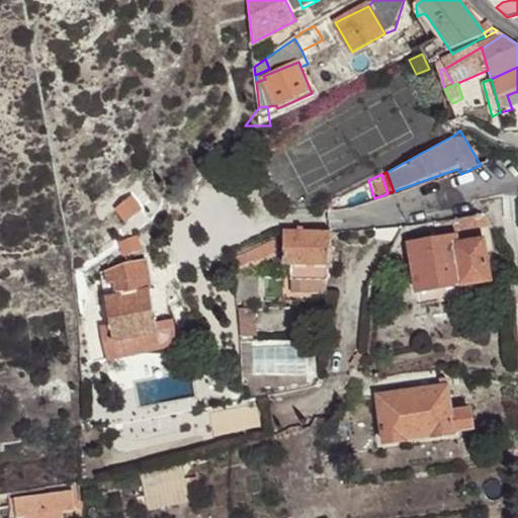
[(130,204),(116,214),(125,227),(139,216),(130,204)]
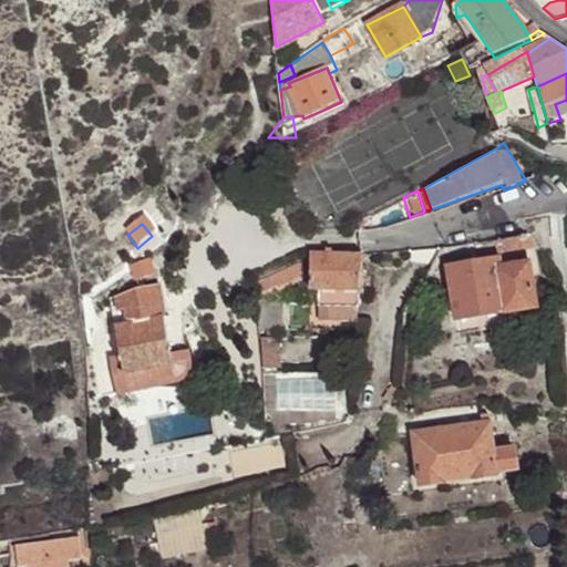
[(534,250),(531,235),(496,241),(500,260),(451,270),(452,278),(456,297),(460,319),(508,310),(509,312),(539,307),(528,251),(534,250)]
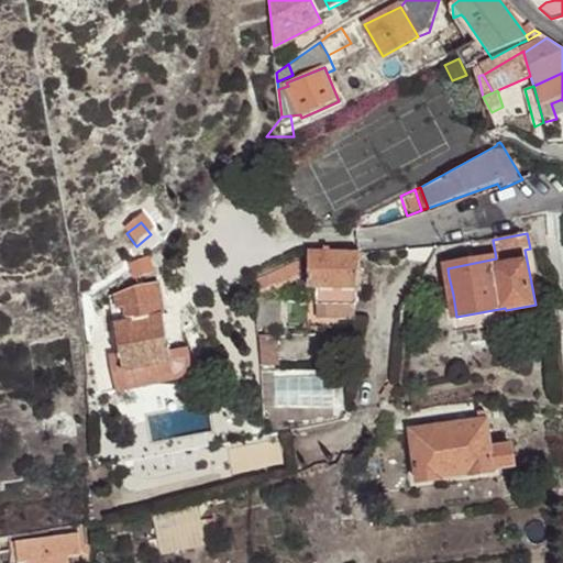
[(355,306),(360,252),(329,252),(322,253),(307,253),(282,266),(289,282),(307,280),(307,288),(319,288),(319,305),(355,306)]
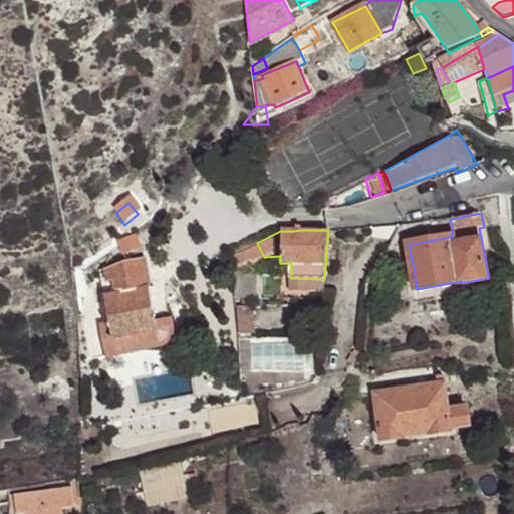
[(125,260),(132,257),(142,254),(136,242),(121,249),(125,260)]
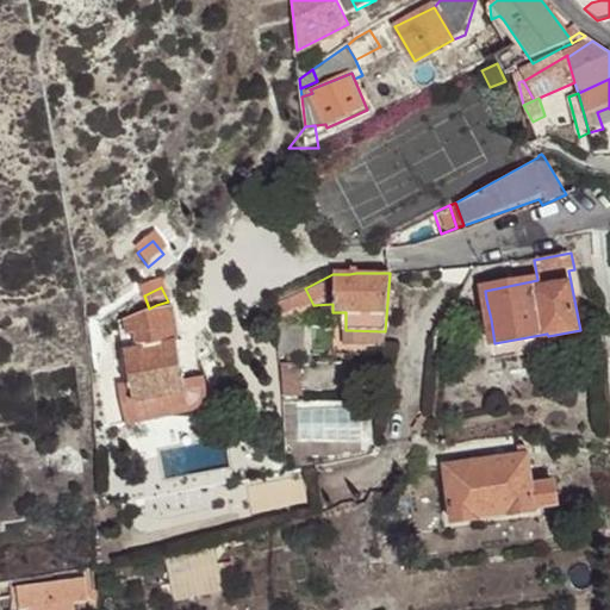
[(313,305),(305,288),(290,296),(298,312),(313,305)]
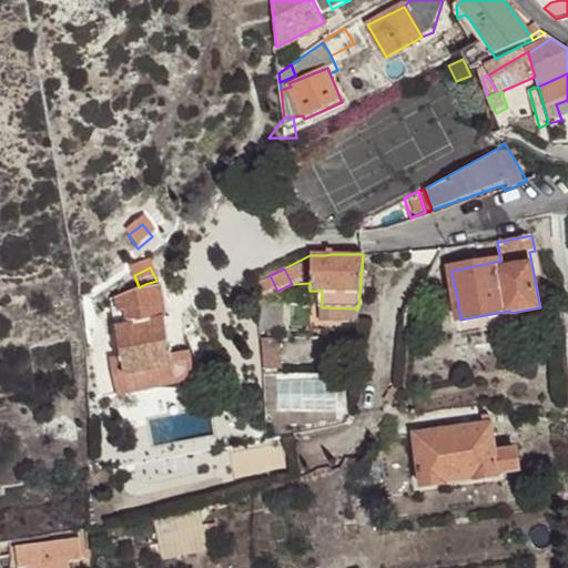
[(277,291),(270,275),(255,282),(256,300),(277,291)]
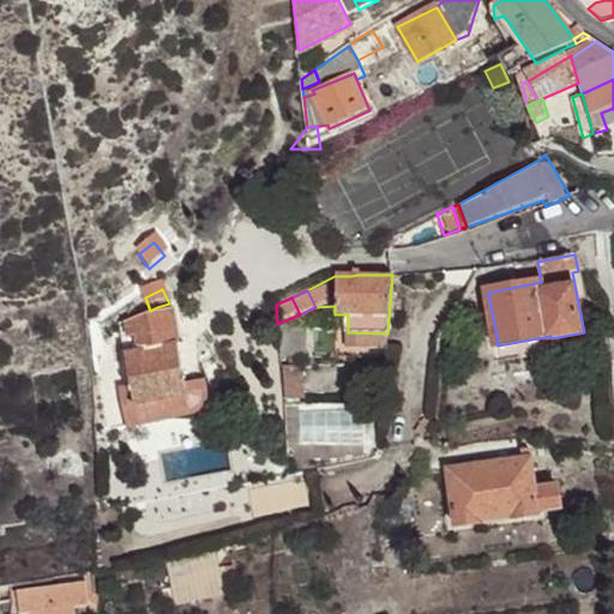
[(487,323),(494,321),(489,301),(483,304),(487,323)]
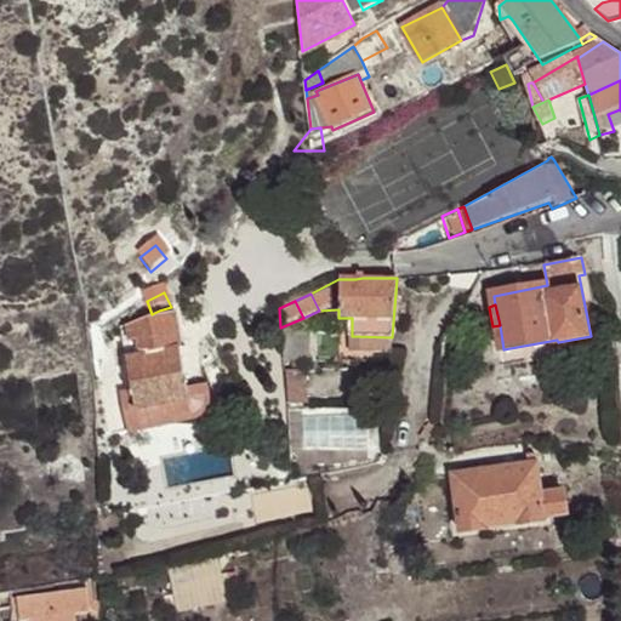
[(176,315),(181,342),(187,340),(182,314),(176,315)]
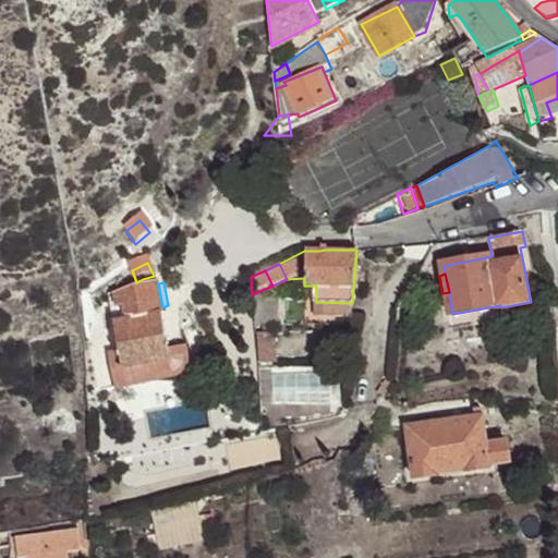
[(126,300),(130,314),(162,307),(158,283),(145,287),(138,288),(138,292),(126,295),(126,300)]
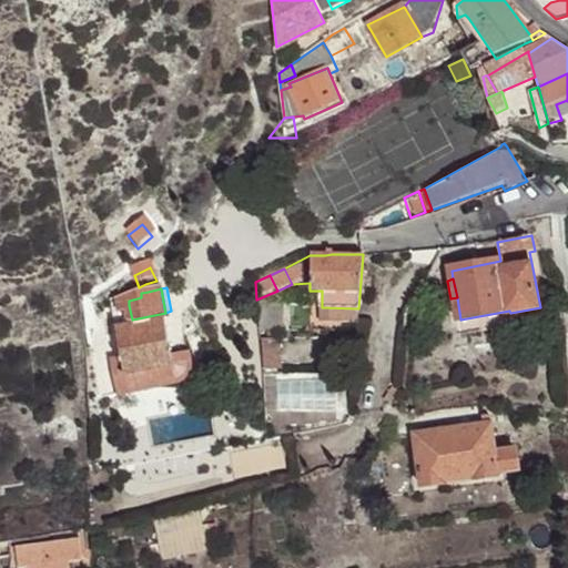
[(277,291),(256,300),(259,331),(280,328),(277,291)]
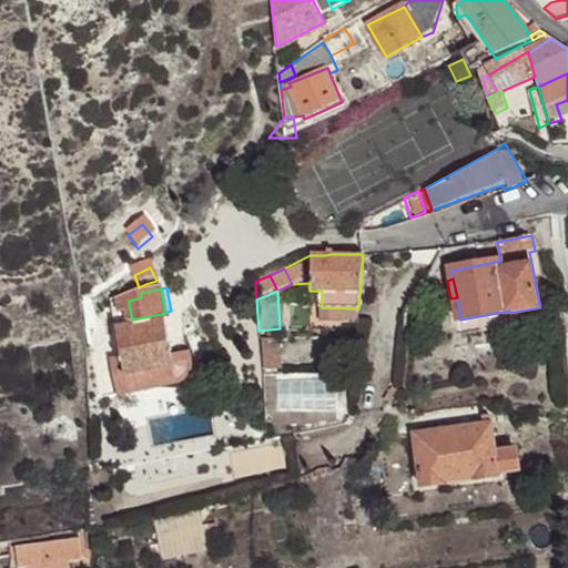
[(113,308),(129,305),(129,301),(141,297),(141,293),(112,298),(113,308)]
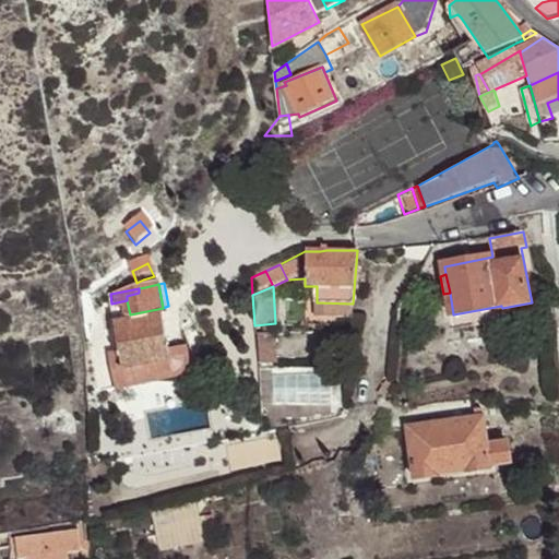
[(352,314),(353,304),(317,302),(317,313),(352,314)]
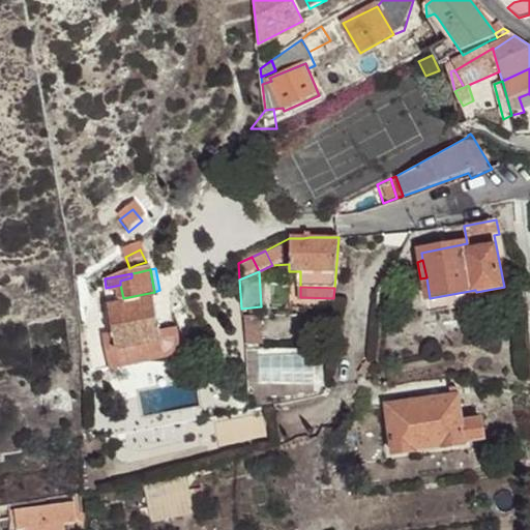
[(118,349),(119,354),(163,345),(159,327),(154,292),(123,298),(109,301),(115,334),(118,349)]
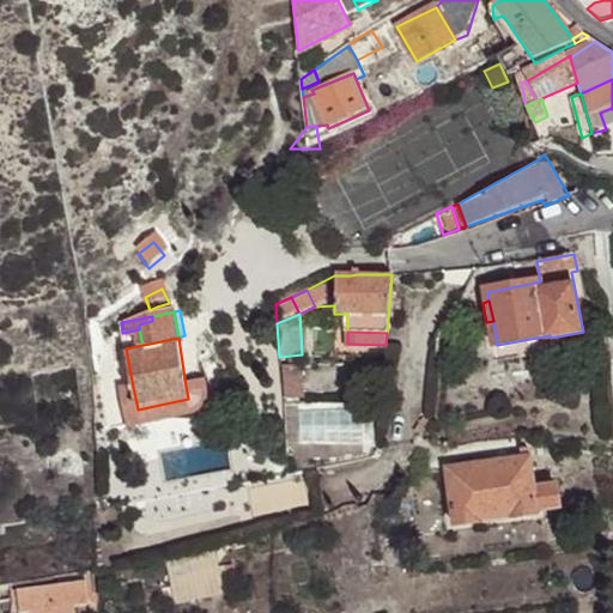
[(297,365),(280,366),(281,399),(299,398),(297,365)]
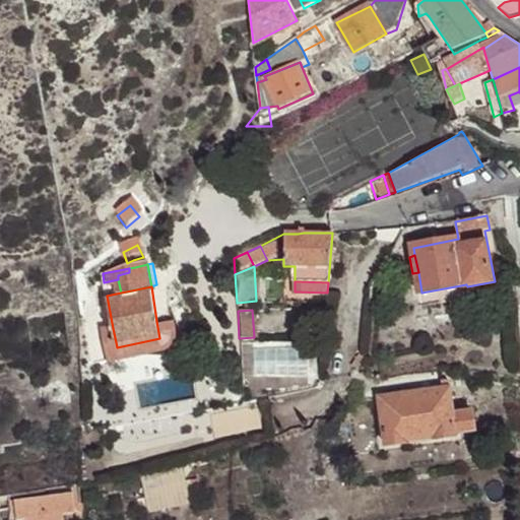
[(159,338),(117,347),(120,363),(170,353),(175,349),(177,343),(172,318),(156,321),(159,338)]
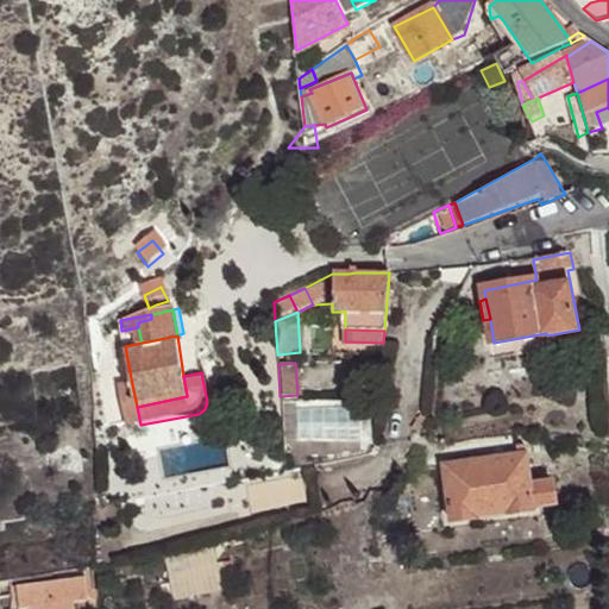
[(121,405),(136,401),(132,384),(118,387),(121,405)]
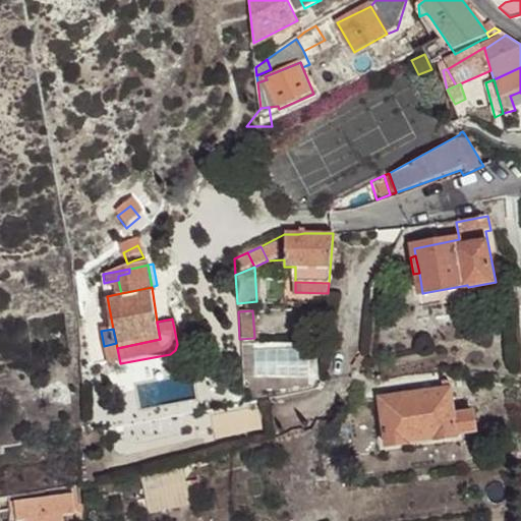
[(454,433),(451,414),(448,388),(442,389),(378,398),(384,445),(454,436),(454,433)]
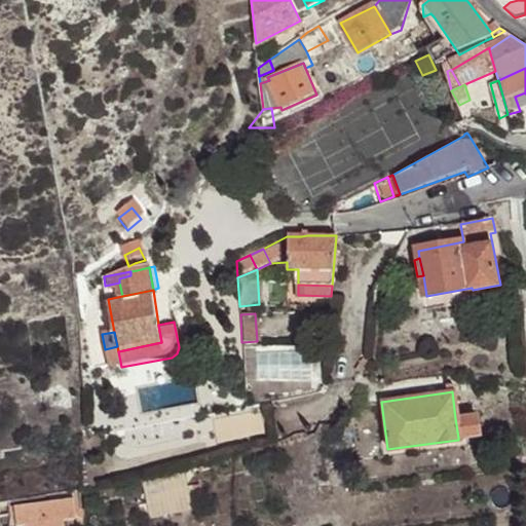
[(231,438),(268,433),(265,412),(228,418),(231,438)]
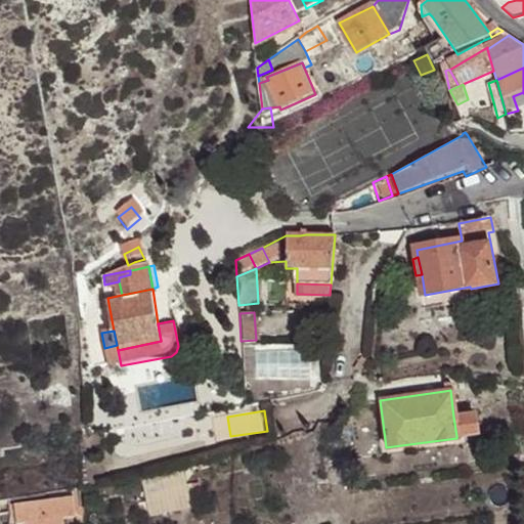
[(474,415),(453,417),(456,436),(476,433),(474,415)]
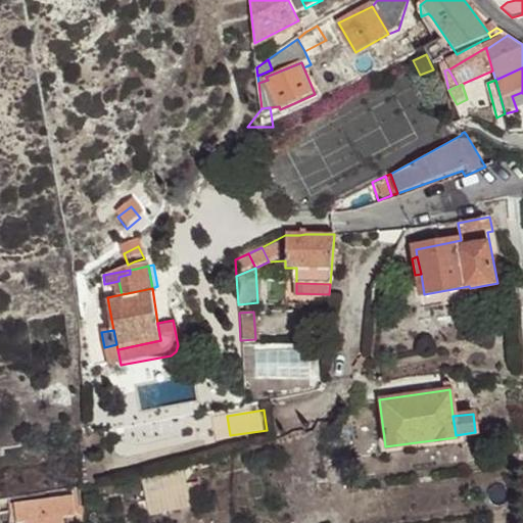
[(187,512),(182,472),(142,477),(148,517),(187,512)]
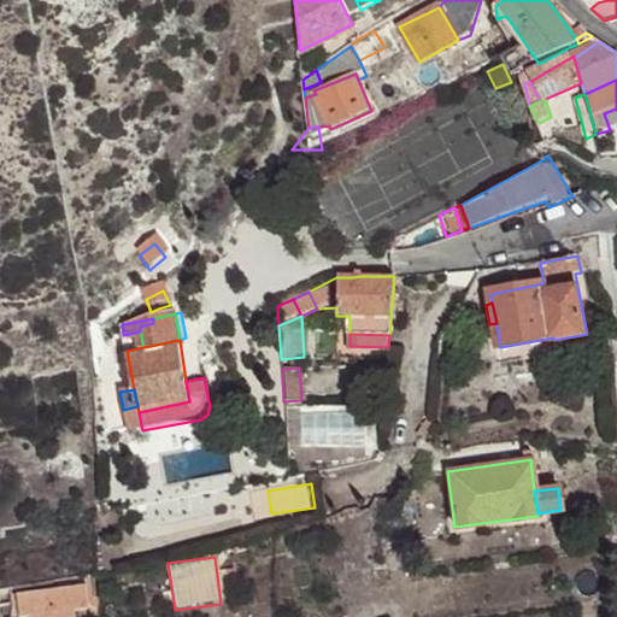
[(24,616),(70,616),(69,610),(84,607),(81,585),(11,595),(13,616),(24,616)]
